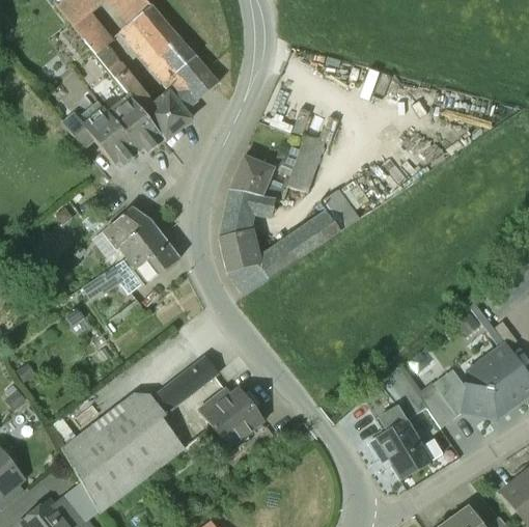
[(60,0),(57,3),(96,54),(109,44),(114,39),(92,12),(107,0),(109,0),(128,24),(151,4),(147,0),(60,0)]
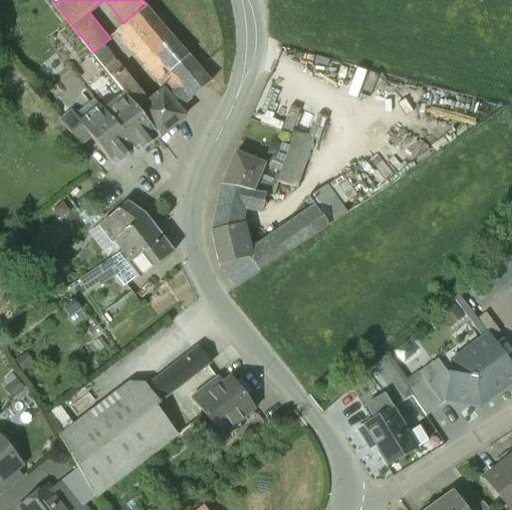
[(212,80),(147,4),(123,23),(115,31),(163,86),(164,85),(181,106),(212,80)]
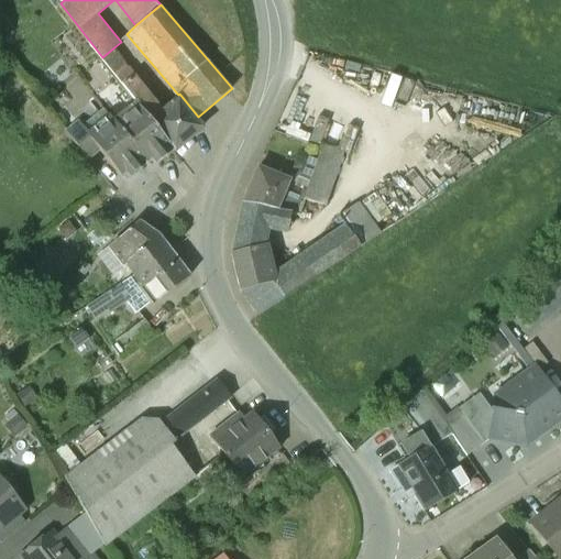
[(0,41),(13,31),(0,13),(0,41)]
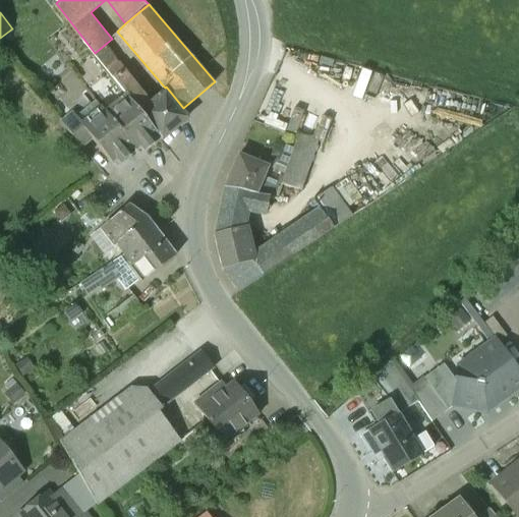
[(107,43),(95,53),(127,93),(139,108),(151,98),(107,43)]
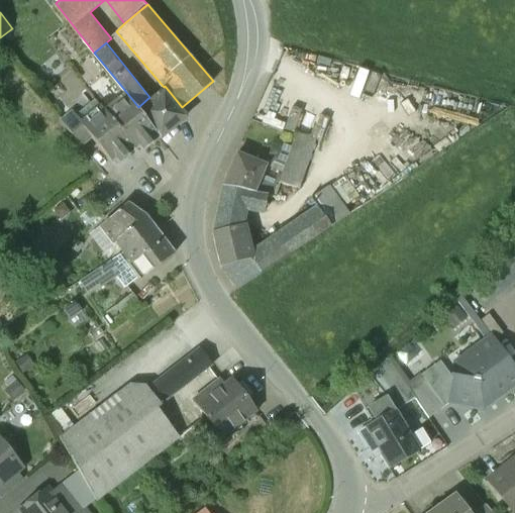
[(149,97),(138,107),(157,130),(163,137),(190,116),(182,107),(165,86),(164,87),(149,97)]
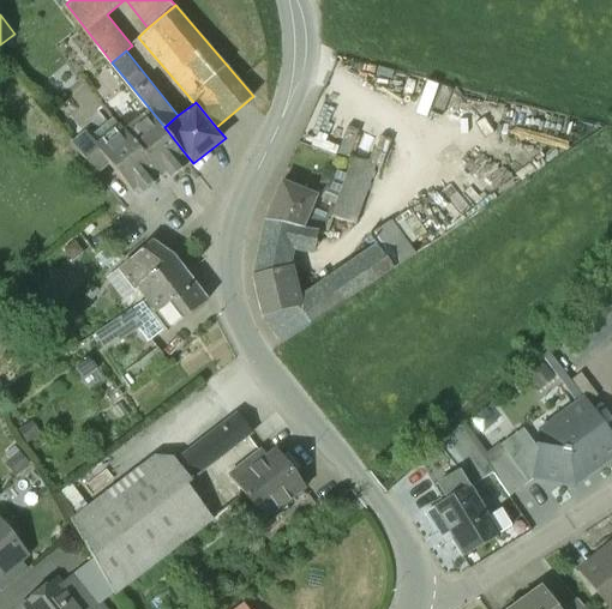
[(165,127),(150,109),(126,130),(159,170),(162,175),(166,172),(169,174),(184,161),(181,158),(186,155),(165,127)]
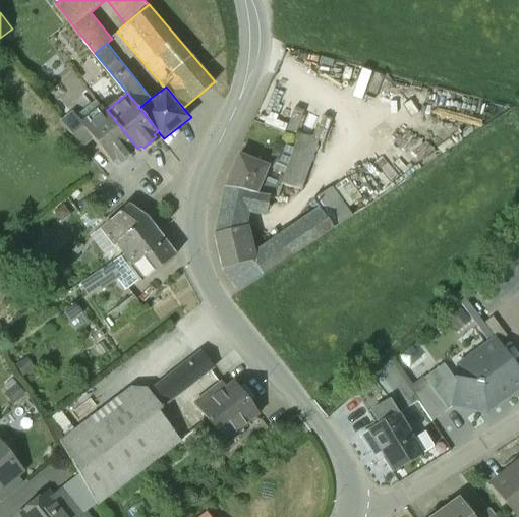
[(107,110),(104,106),(83,122),(82,123),(93,135),(114,161),(117,158),(119,161),(132,150),(130,147),(134,145),(107,110)]
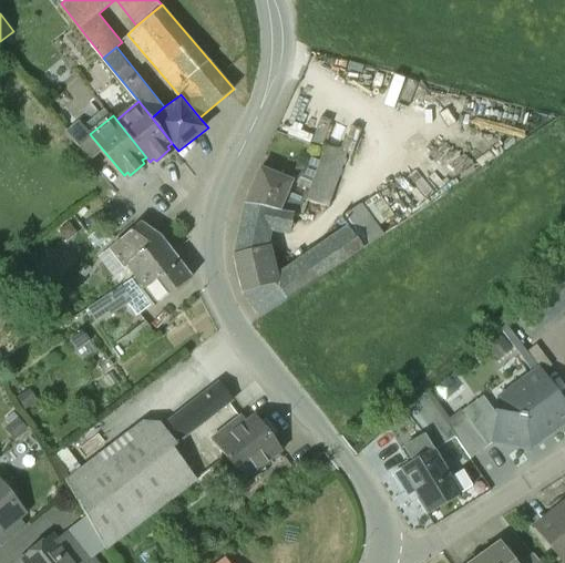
[(91,133),(80,120),(68,130),(90,157),(101,147),(90,134),(91,133)]
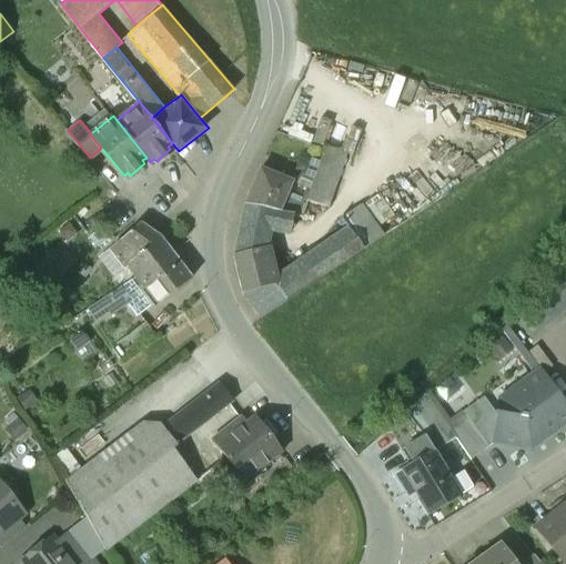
[(320,221),(329,212),(349,150),(325,143),(317,168),(303,213),(311,215),(310,220),(320,221)]
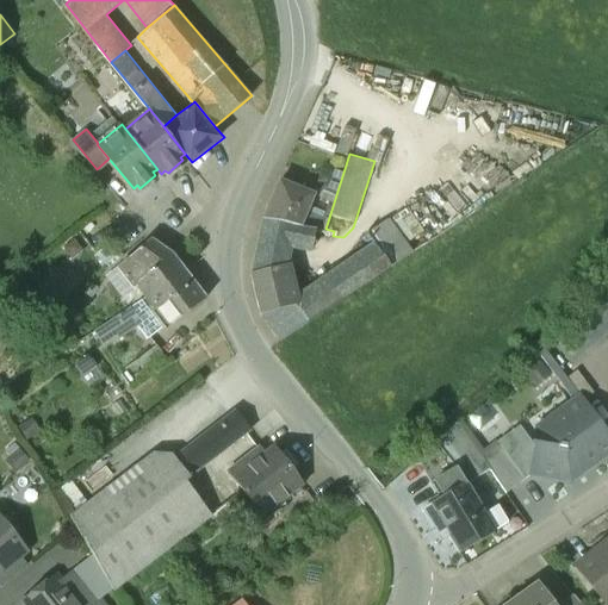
[(316,228),(326,229),(341,180),(324,173),(317,192),(303,224),(316,228)]
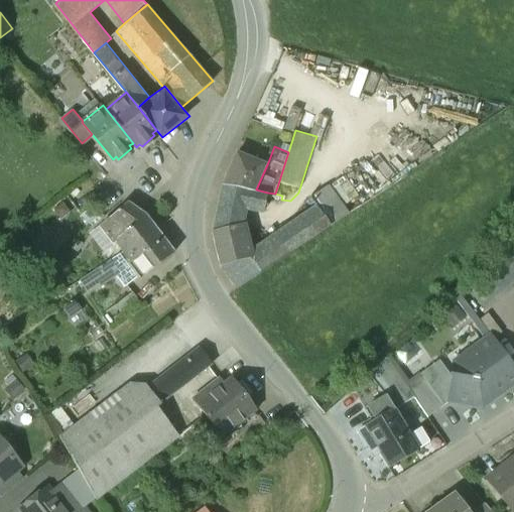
[(255,193),(256,189),(268,162),(236,149),(221,185),(252,192),(255,193)]
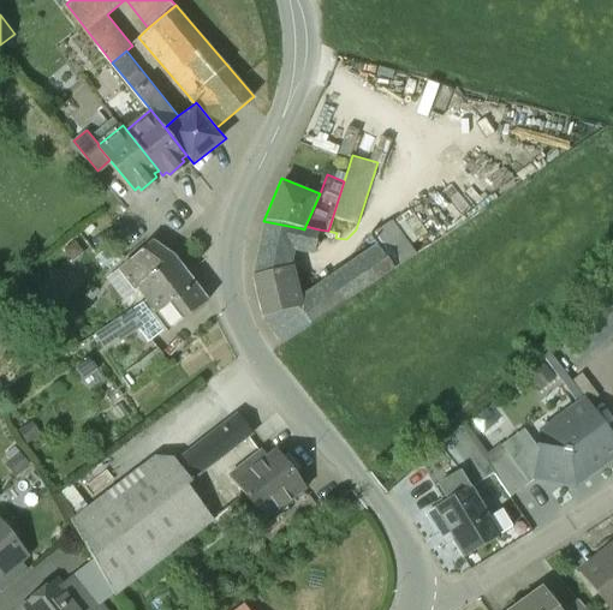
[(378,243),(393,265),(416,251),(393,217),(370,233),(378,243)]
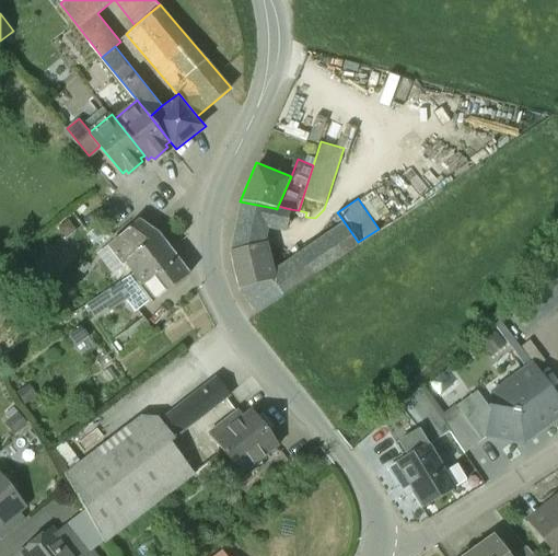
[(274,208),(240,201),(235,222),(265,229),(269,230),(270,228),(274,208)]
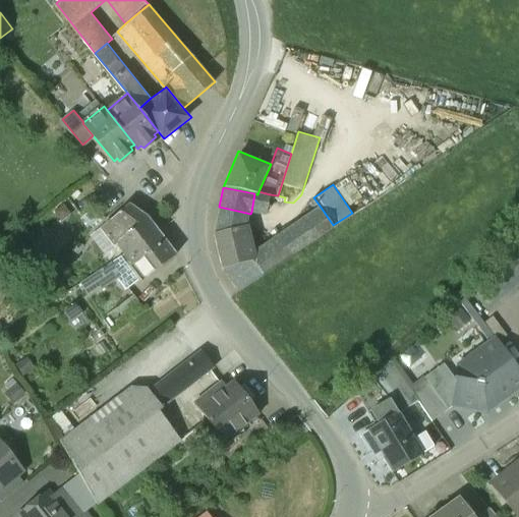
[(254,193),(251,212),(266,215),(268,208),(270,194),(258,191),(257,194),(254,193)]
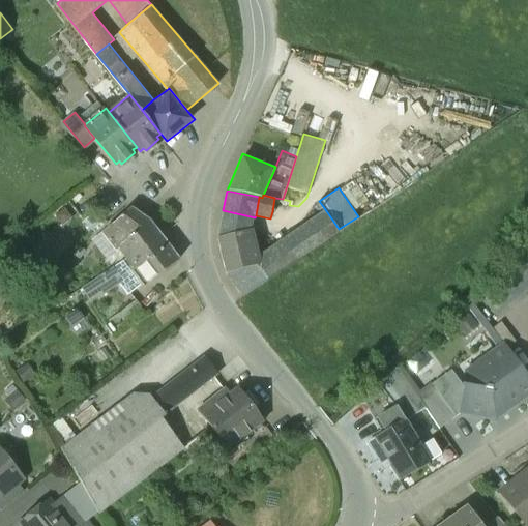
[(274,198),(272,211),(288,213),(289,205),(290,201),(283,199),(274,198)]
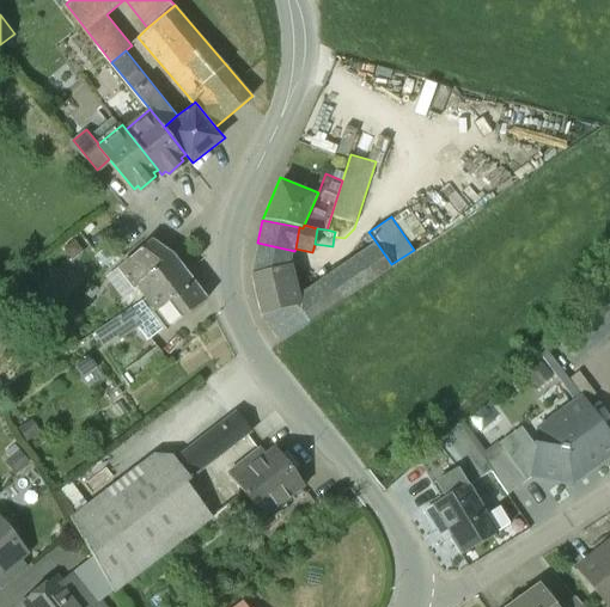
[(97,252),(107,264),(127,246),(117,234),(97,252)]
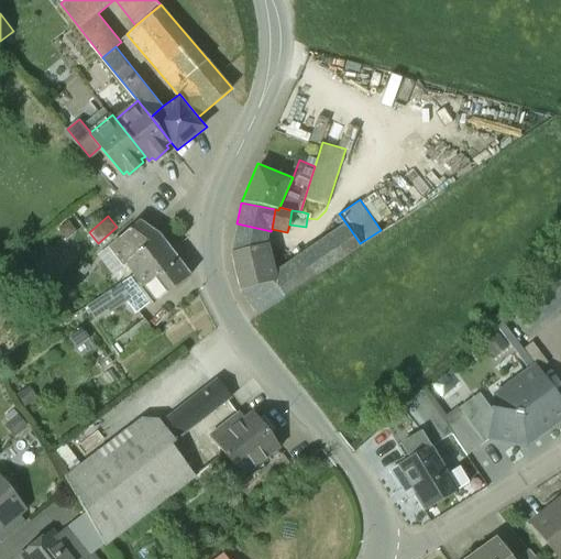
[(140,219),(121,234),(140,249),(160,233),(140,219)]
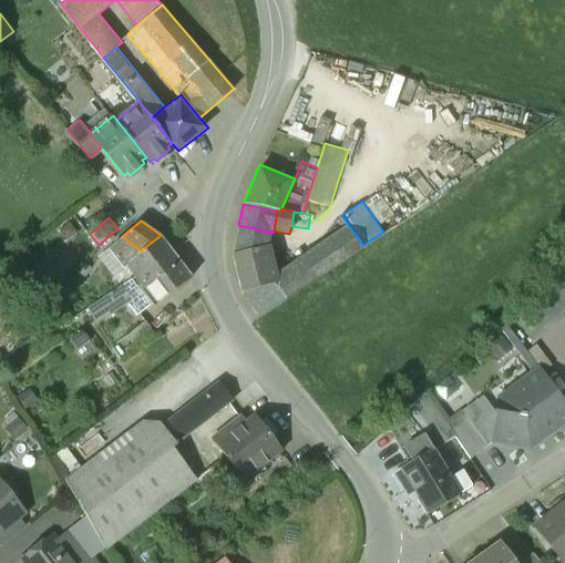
[(275,280),(243,289),(260,314),(362,245),(348,224),(273,275),(275,280)]
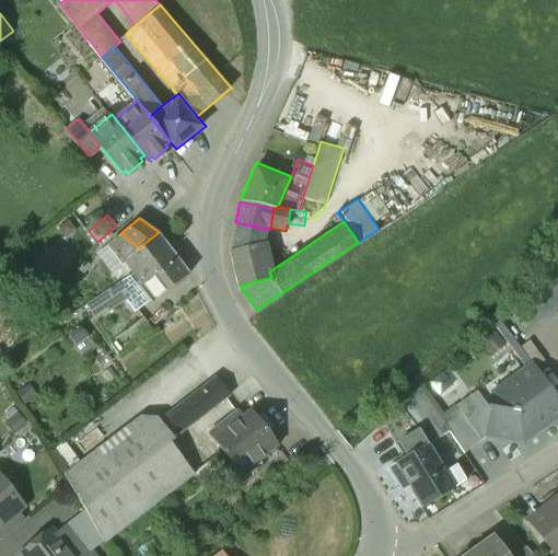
[(265,229),(235,222),(231,250),(262,241),(265,229)]
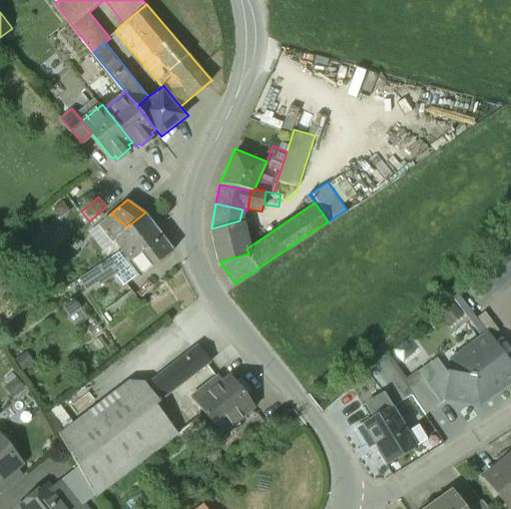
[(127,226),(115,235),(117,238),(124,246),(154,223),(145,212),(127,226)]
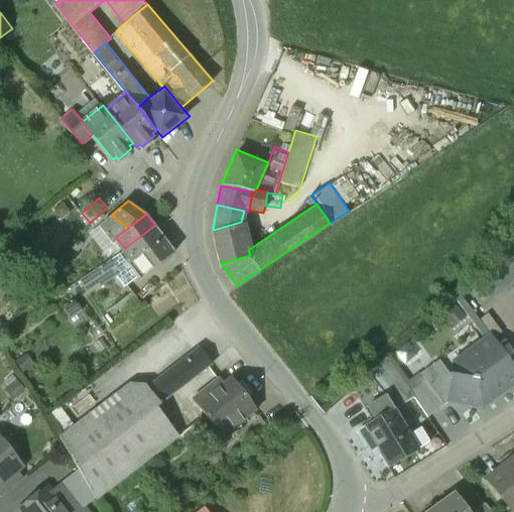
[(116,237),(128,228),(111,215),(99,225),(113,244),(118,240),(116,237)]
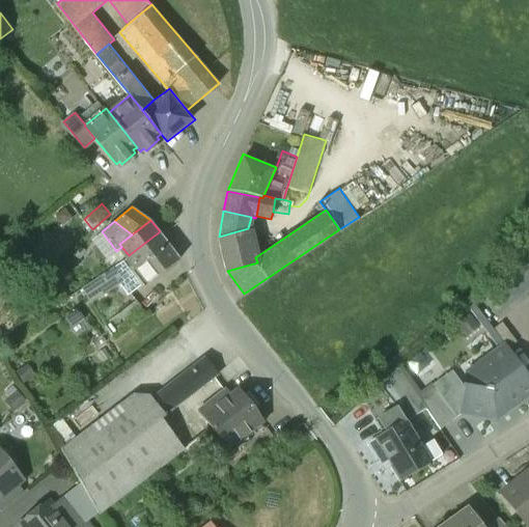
[(248,228),(219,237),(227,271),(257,262),(255,257),(248,228)]
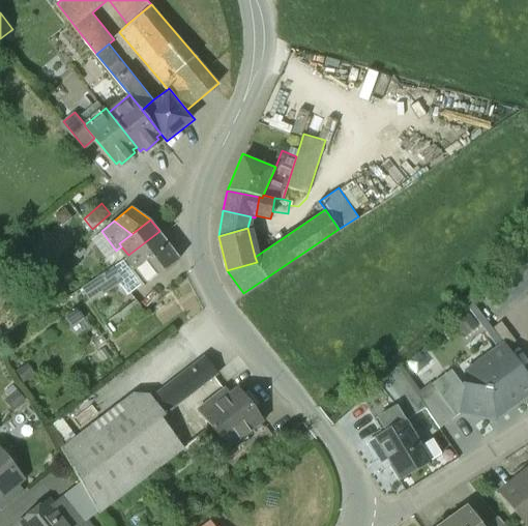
[(179,258),(159,231),(128,255),(148,280),(150,282),(179,258)]
